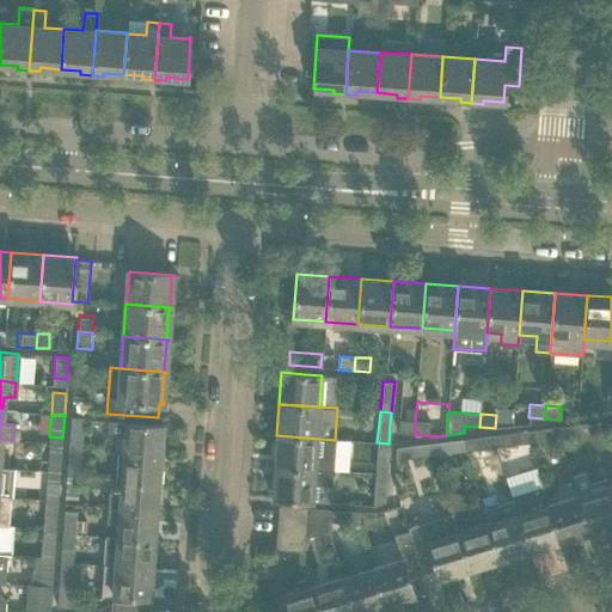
[(72,418),(69,440),(83,441),(84,420),(72,418)]
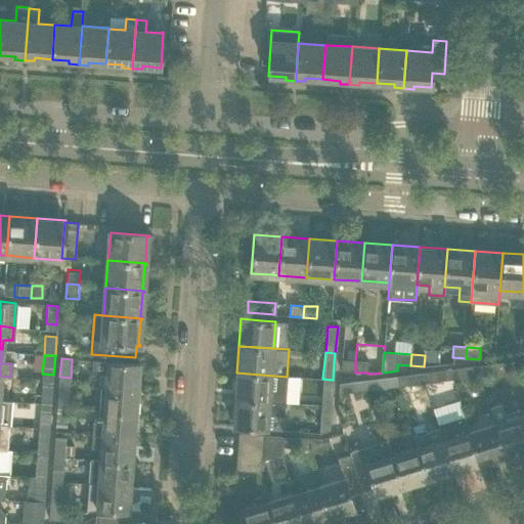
[(342,360),(341,372),(355,373),(355,361),(349,360),(342,360)]
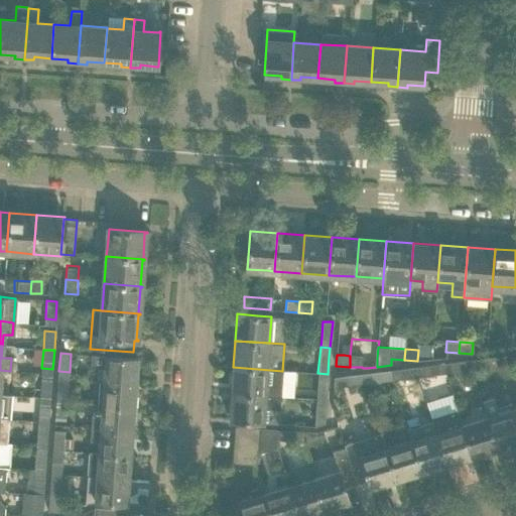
[(95,379),(100,380),(135,382),(137,358),(106,356),(105,367),(96,367),(95,379)]
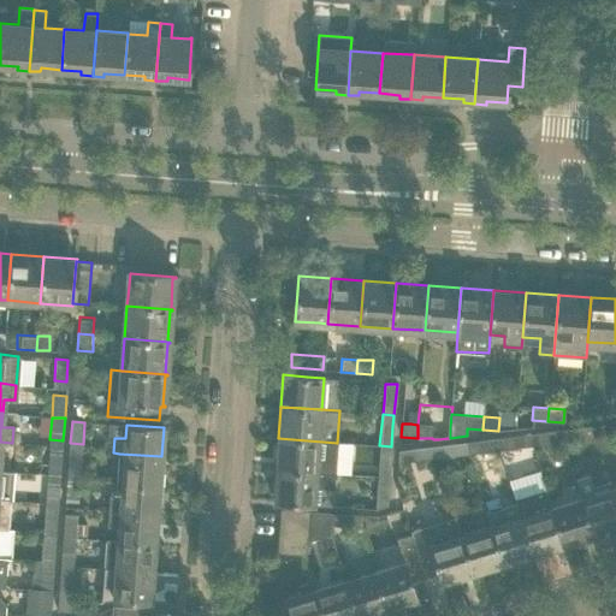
[(584,427),(563,430),(564,442),(585,439),(584,427)]
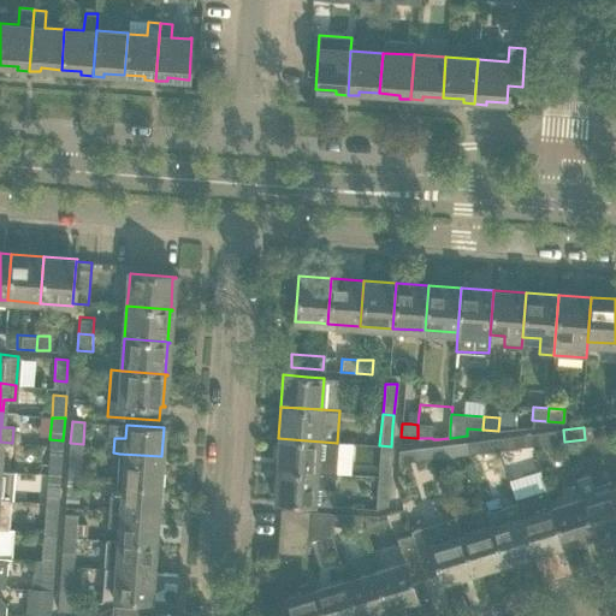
[(564,442),(563,430),(540,433),(542,445),(564,442)]
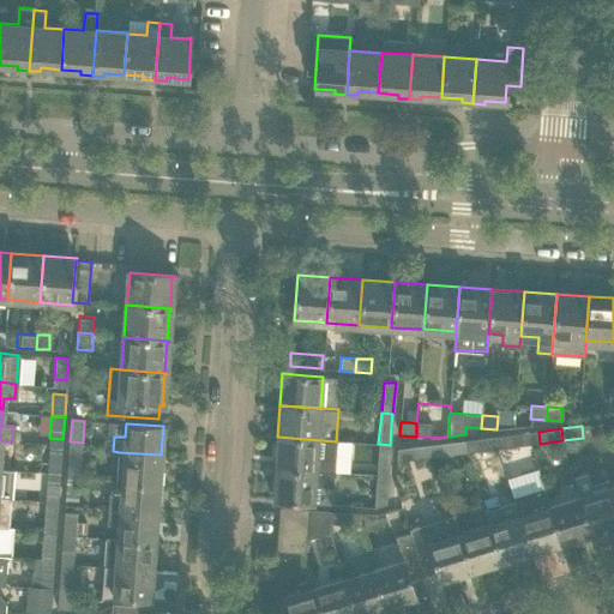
[(519,434),(497,437),(498,449),(521,446),(519,434)]
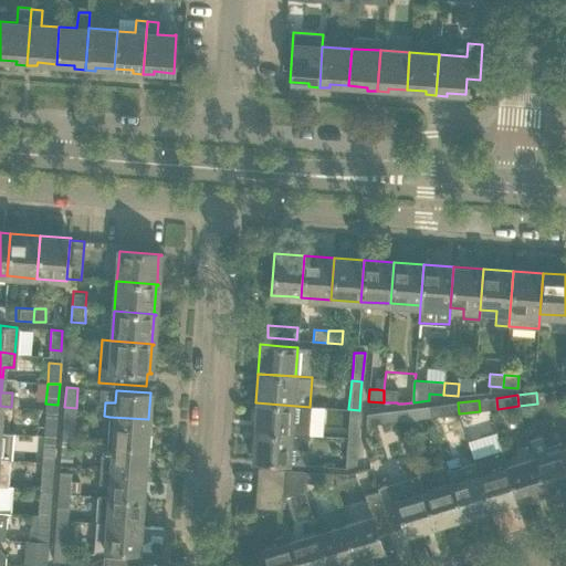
[(310,407),(255,402),(253,431),(307,436),(310,407)]
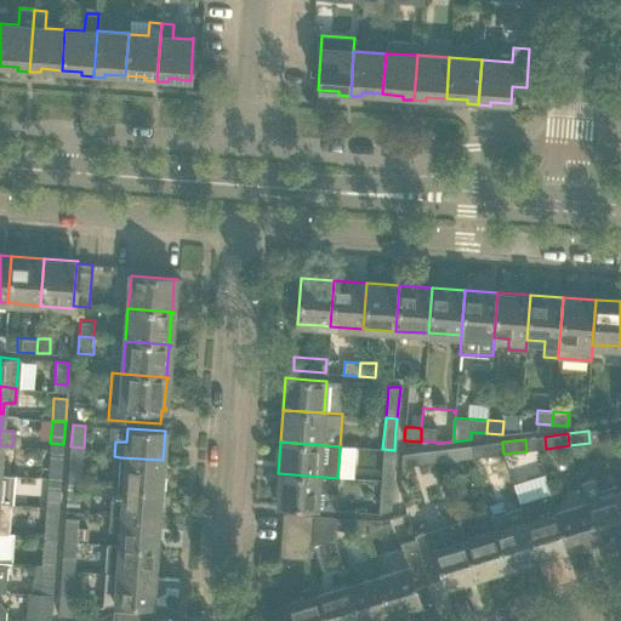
[(502,442),(482,444),(480,444),(483,456),(503,454),(502,442)]
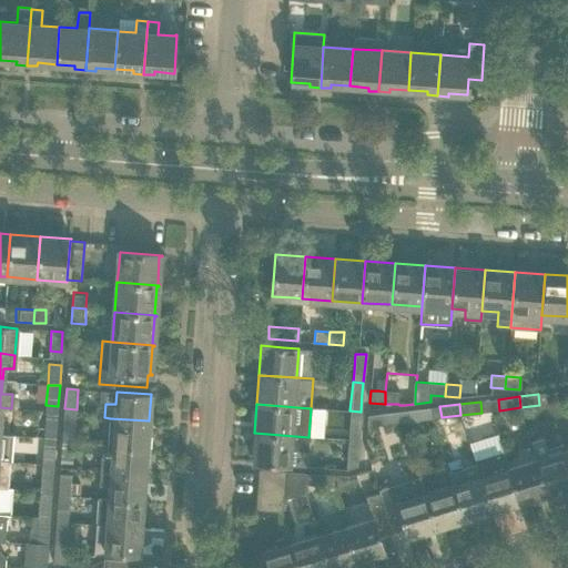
[(0,407),(0,421),(10,423),(11,408),(0,407)]
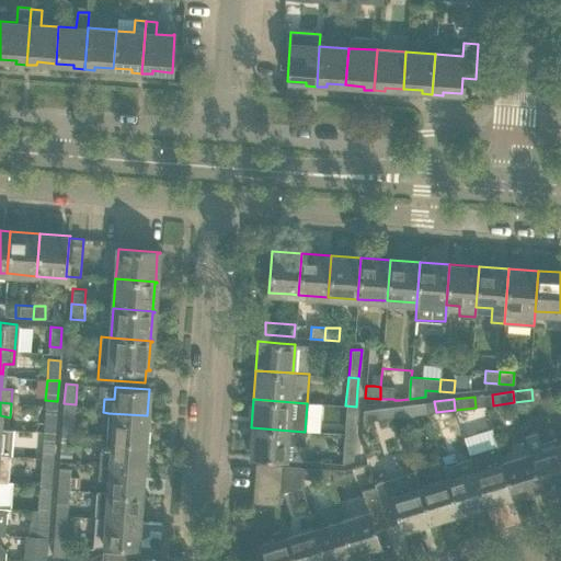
[(416,404),(397,407),(398,418),(419,414),(416,404)]
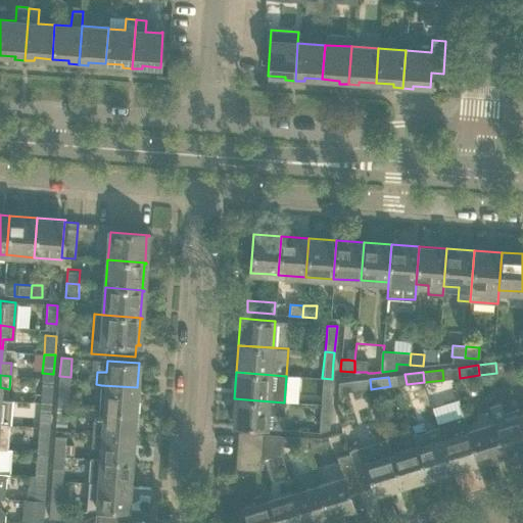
[(321,396),(321,398),(331,399),(331,394),(332,384),(332,379),(322,378),(321,396)]
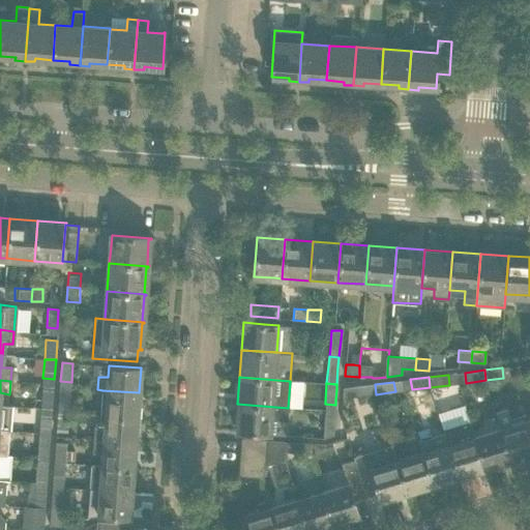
[(375,384),(356,386),(358,396),(376,394),(375,384)]
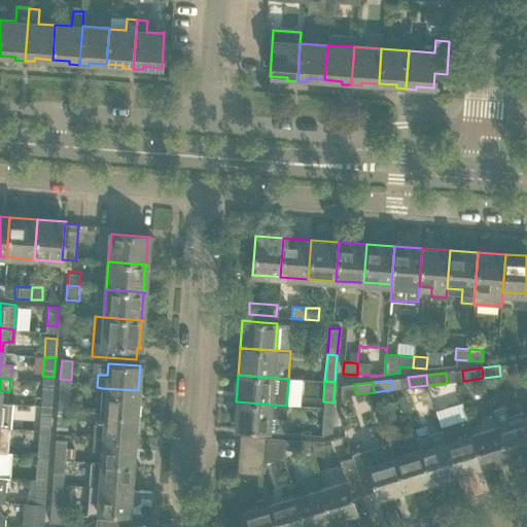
[(342,386),(341,396),(356,394),(354,384),(342,386)]
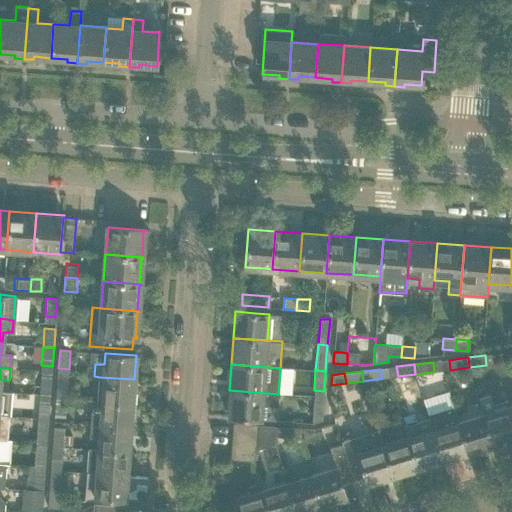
[(41,375),(39,394),(50,395),(51,376),(41,375)]
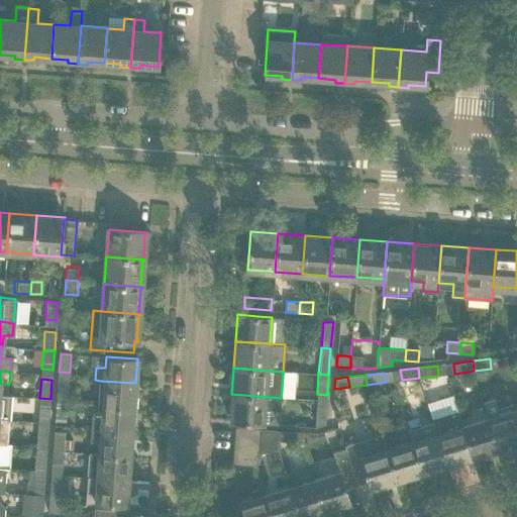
[(135,383),(100,381),(98,405),(102,405),(133,408),(135,383)]
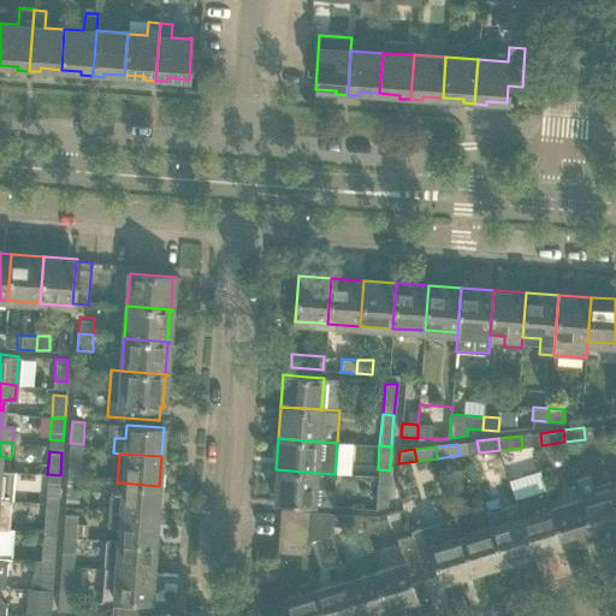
[(67,480),(81,480),(82,458),(69,457),(67,480)]
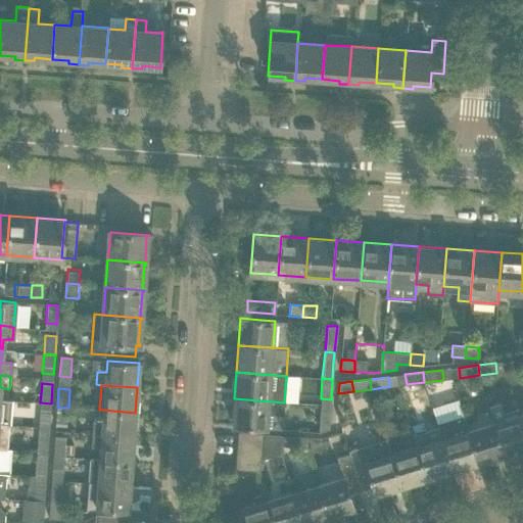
[(284,402),(234,398),(232,426),(267,428),(268,413),(283,415),(284,402)]
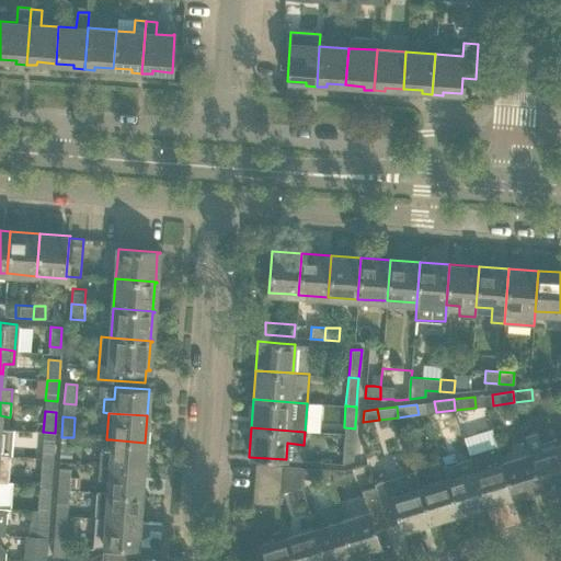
[(465,436),(470,451),(497,443),(492,427),(465,436)]
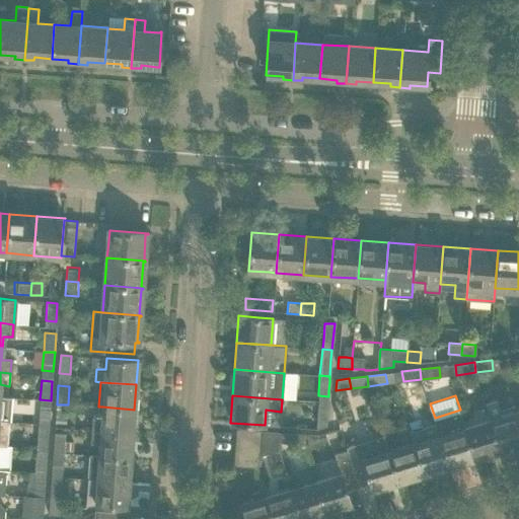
[(0,421),(9,422),(11,397),(0,396),(0,421)]
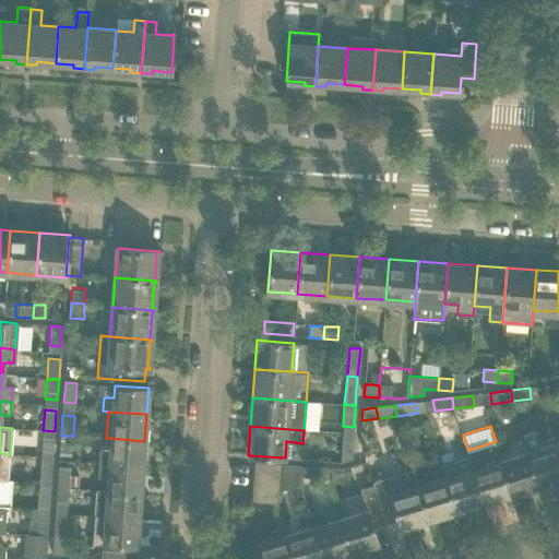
[(55,431),(43,430),(42,450),(54,451),(55,431)]
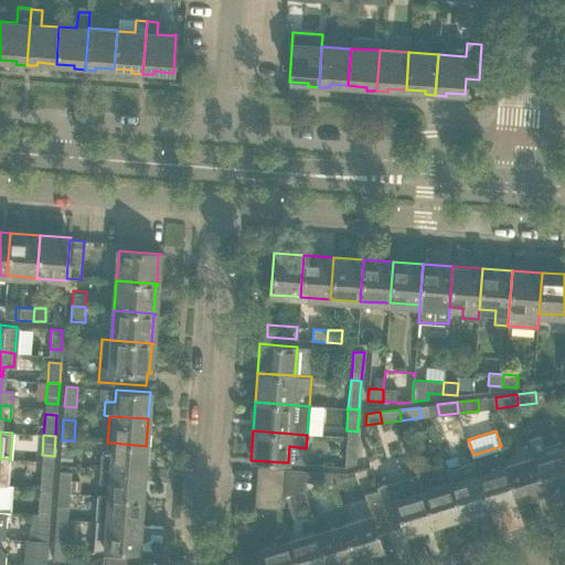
[(558,440),(542,446),(540,436),(528,439),(533,457),(544,492),(564,486),(564,444),(560,446),(558,440)]
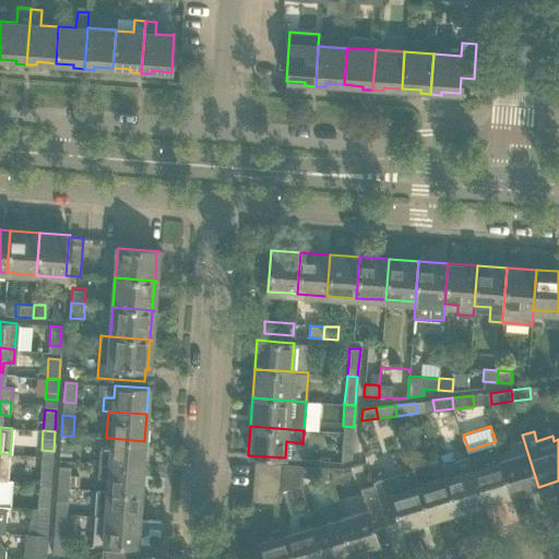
[(73,436),(61,436),(60,455),(71,456),(73,436)]
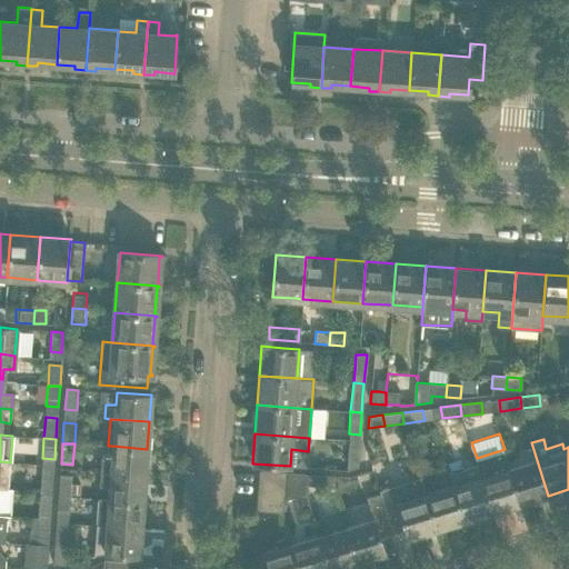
[(147,449),(112,446),(111,459),(102,458),(101,472),(145,476),(147,449)]
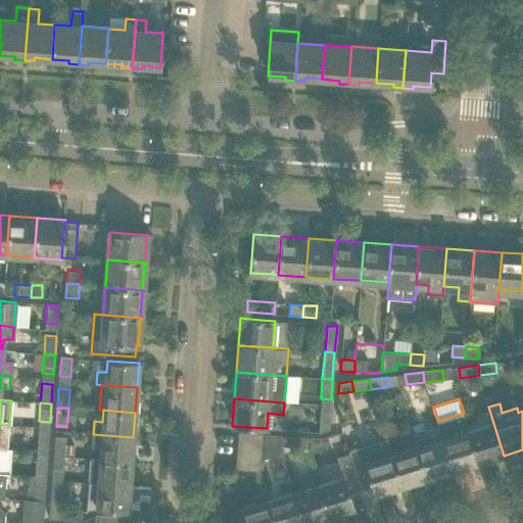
[(320,411),(319,413),(318,433),(329,429),(330,414),(330,412),(320,411)]
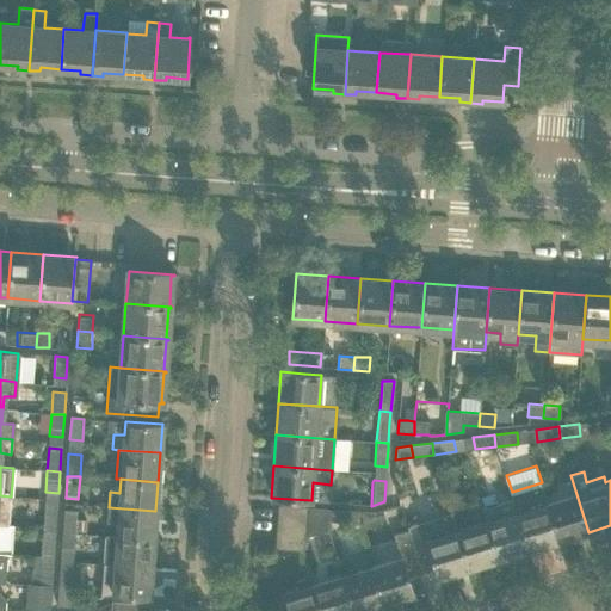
[(541,485),(511,494),(512,498),(528,551),(557,542),(545,503),(541,485)]
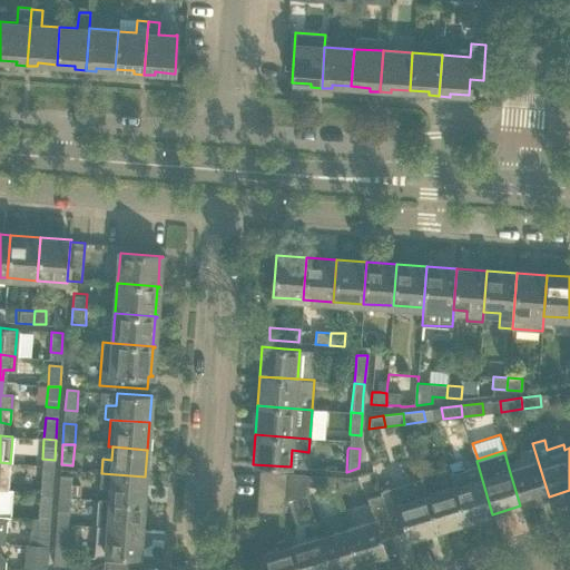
[(549,497),(538,461),(509,469),(520,505),(549,497)]
